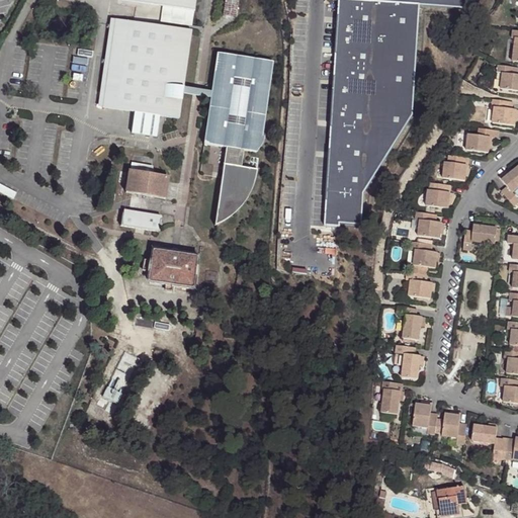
[(192,26),(193,17),(195,0),(123,0),(163,6),(172,7),(171,14),(162,12),(161,21),(192,26)]
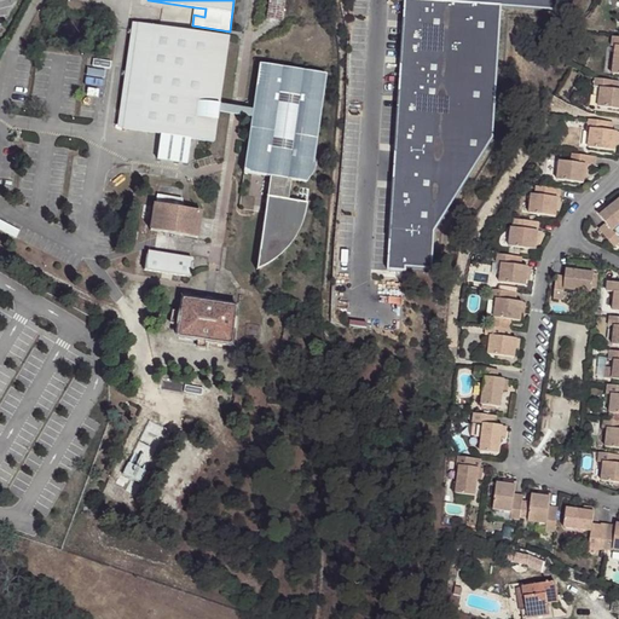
[(270,0),(268,18),(283,21),(285,0),(270,0)]
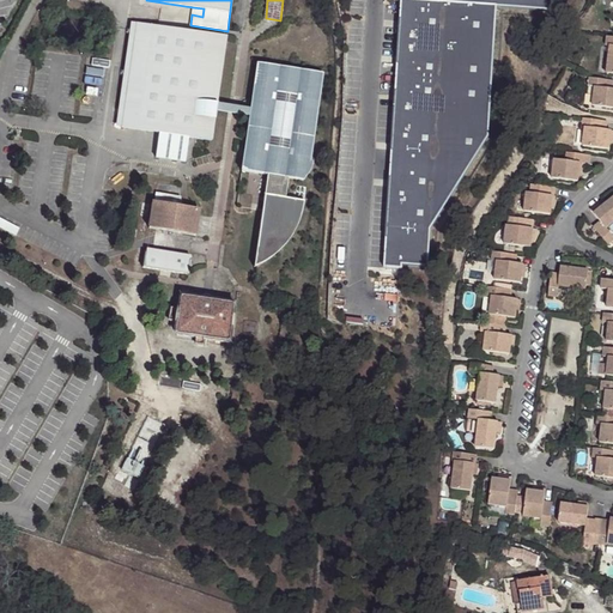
[(400,0),(384,271),(402,272),(402,267),(428,269),(431,232),(491,140),(502,12),(556,16),(566,0),(400,0)]
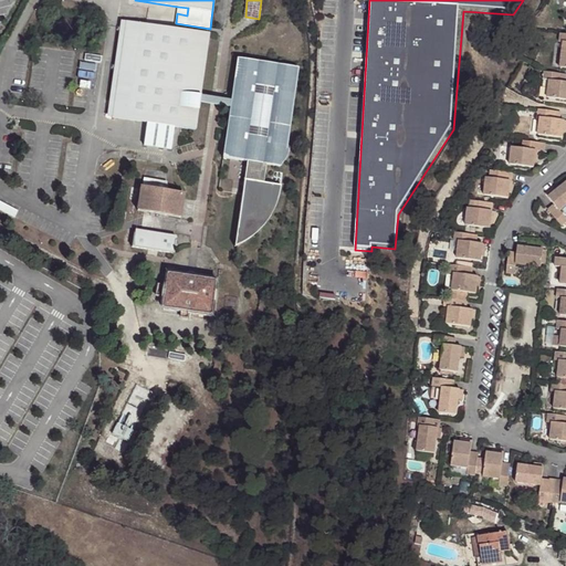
[(125,22),(112,116),(147,122),(174,126),(196,128),(199,103),(208,34),(125,22)]
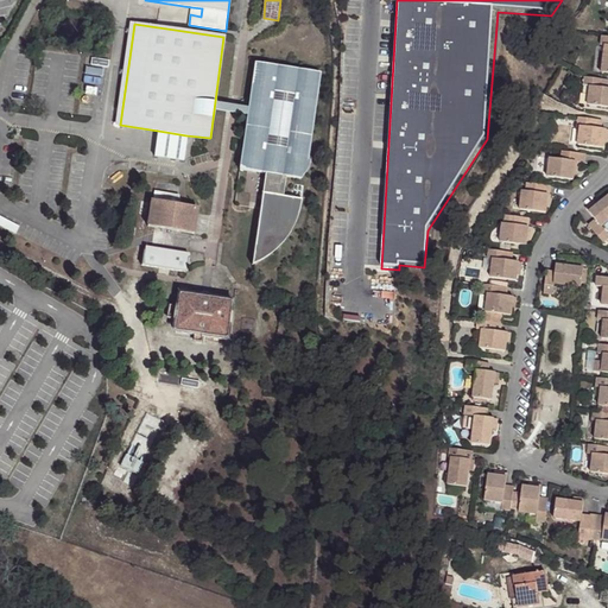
[(253,63),(239,171),(264,175),(251,265),(263,260),(272,253),(283,242),(289,233),(290,232),(297,217),(297,215),(302,200),(283,196),(285,177),(301,179),(301,177),(302,175),(305,172),(306,169),(309,160),(306,159),(318,73),(253,63)]
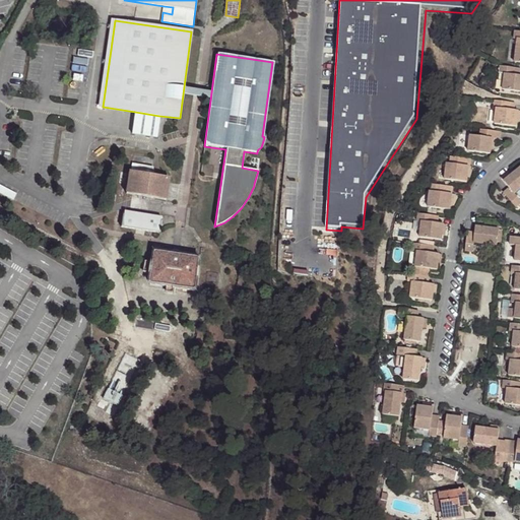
[(519,76),(519,71),(519,69),(500,67),(499,74),(505,74),(519,76)]
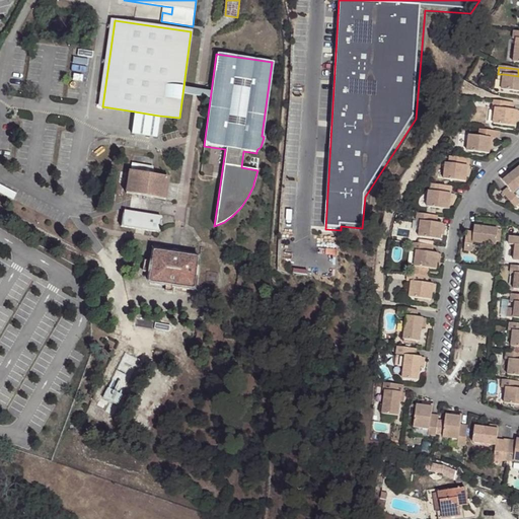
[(518,76),(504,74),(502,90),(518,92),(518,76)]
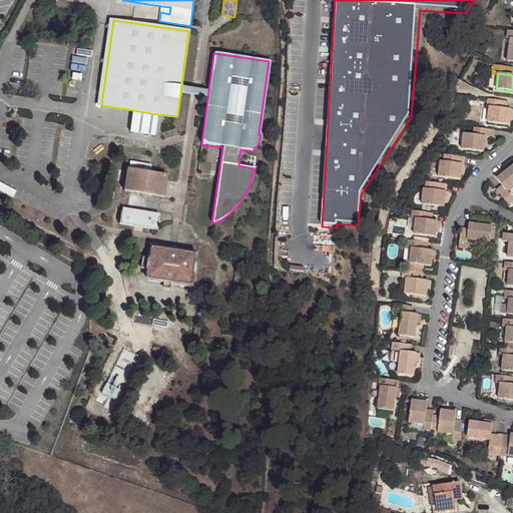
[(508,103),(488,100),(487,107),(489,107),(507,109),(508,103)]
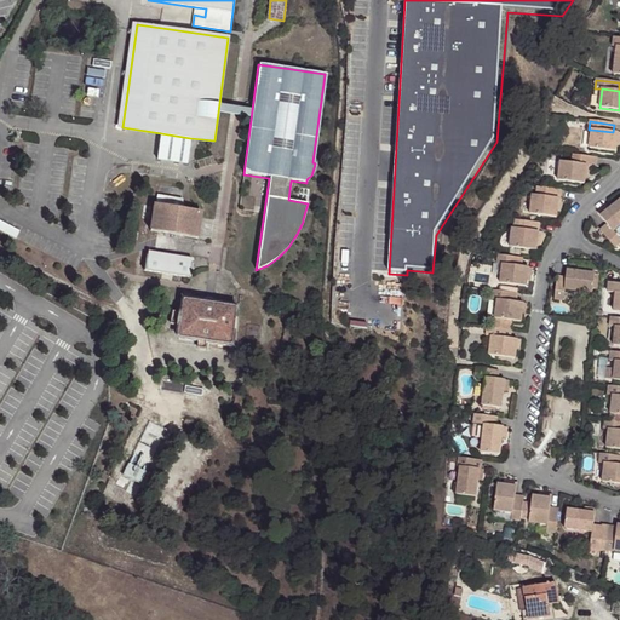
[(613,132),(591,130),(589,149),(615,153),(616,147),(618,135),(618,133),(613,132)]
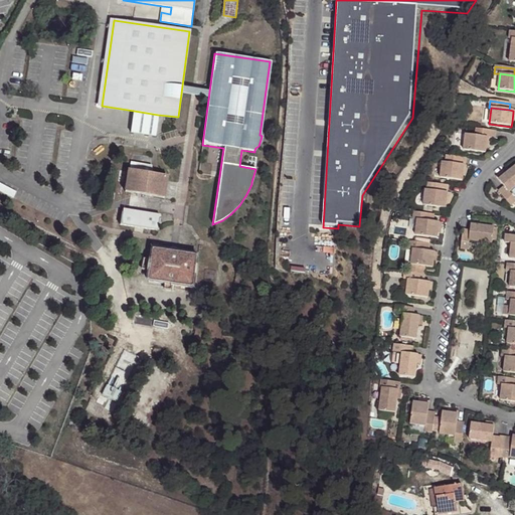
[(158,115),(134,111),(131,131),(155,135),(158,115)]
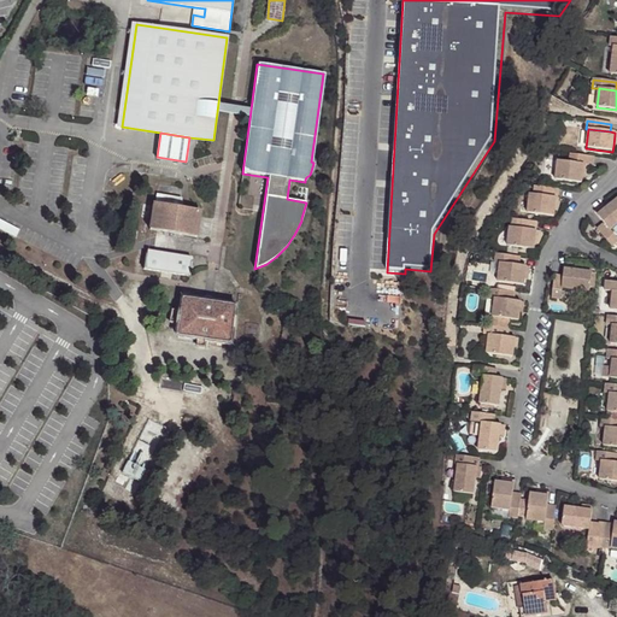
[(594,158),(570,154),(569,163),(583,165),(587,165),(593,166),(594,158)]
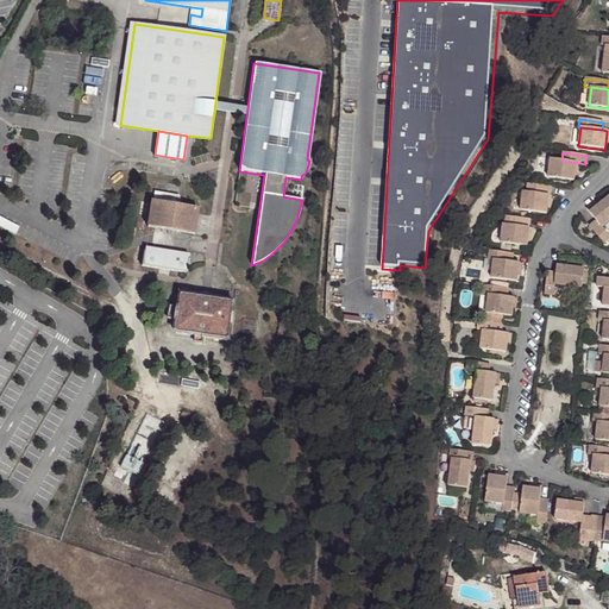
[(576,163),(562,161),(551,159),(548,179),(573,182),(575,176),(576,163)]
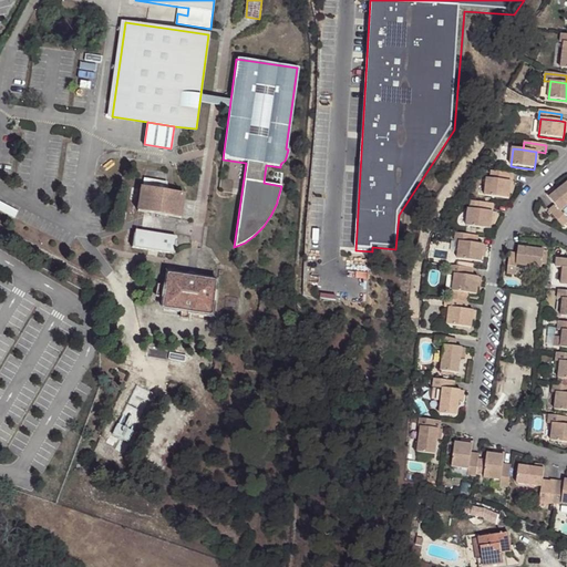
[(513,175),(491,172),(490,179),(511,183),(512,183),(513,175)]
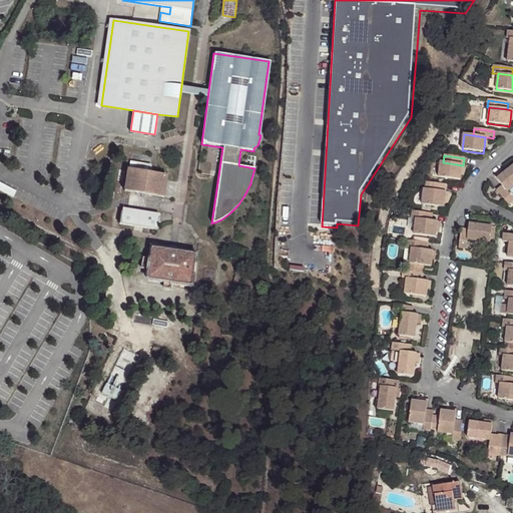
[(132,162),(130,169),(152,173),(152,165),(132,162)]
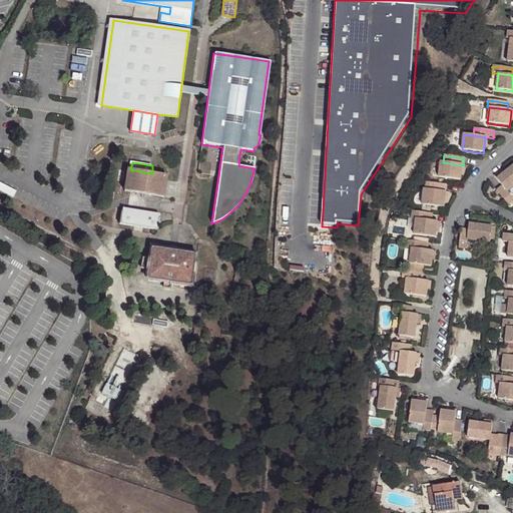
[(462,165),(443,162),(440,162),(439,178),(460,180),(460,175),(462,165)]
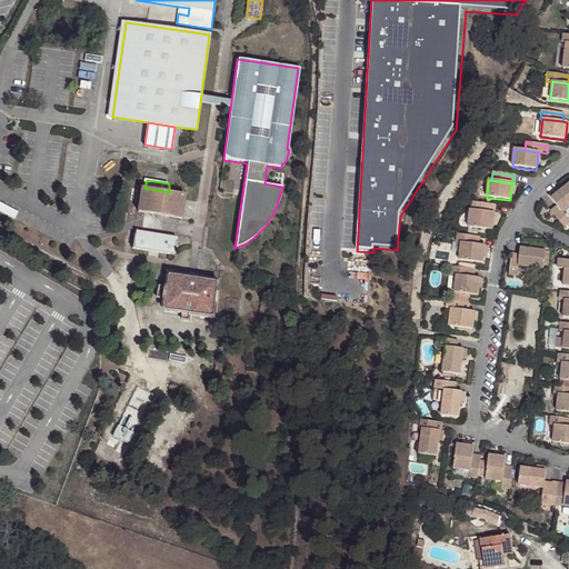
[(563,213),(568,208),(568,185),(559,193),(552,200),(558,207),(563,213)]
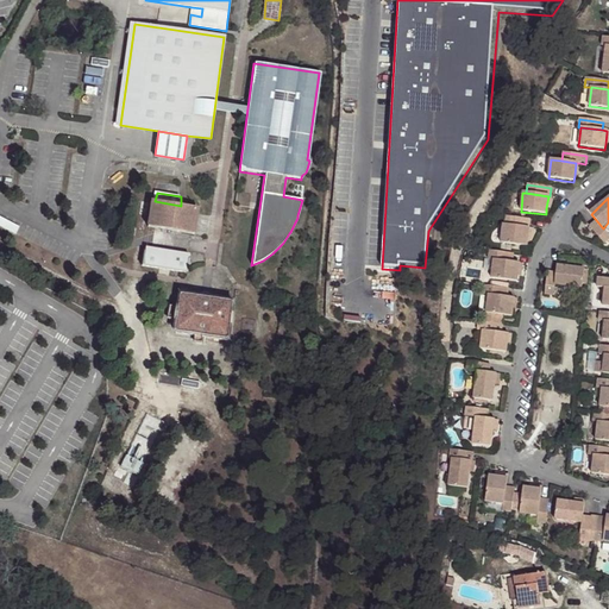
[(181,206),(155,201),(154,201),(149,228),(195,236),(199,209),(181,206)]
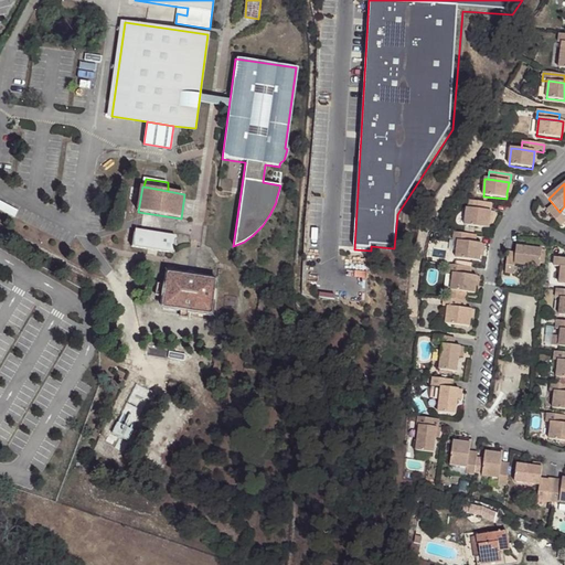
[(548,199),(555,192),(552,188),(545,194),(548,199)]
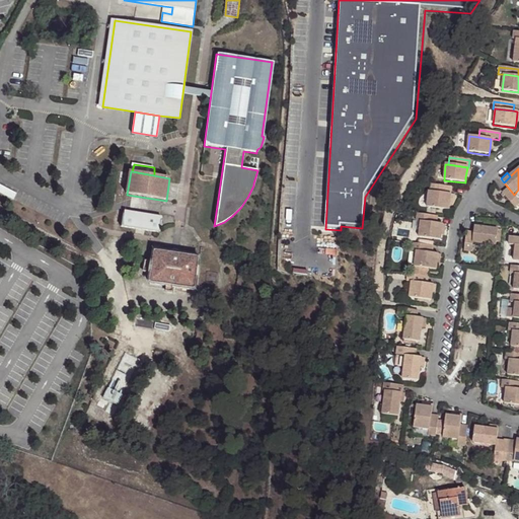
[(0,194),(12,201),(16,194),(0,186),(0,194)]
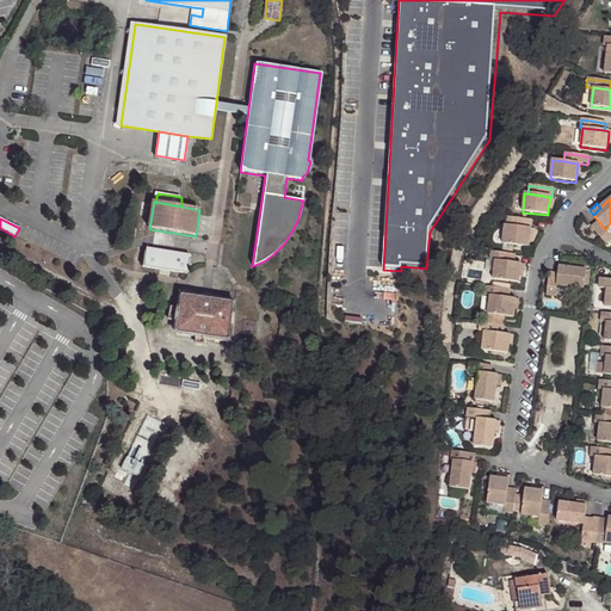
[(531,221),(507,218),(506,226),(530,228),(531,221)]
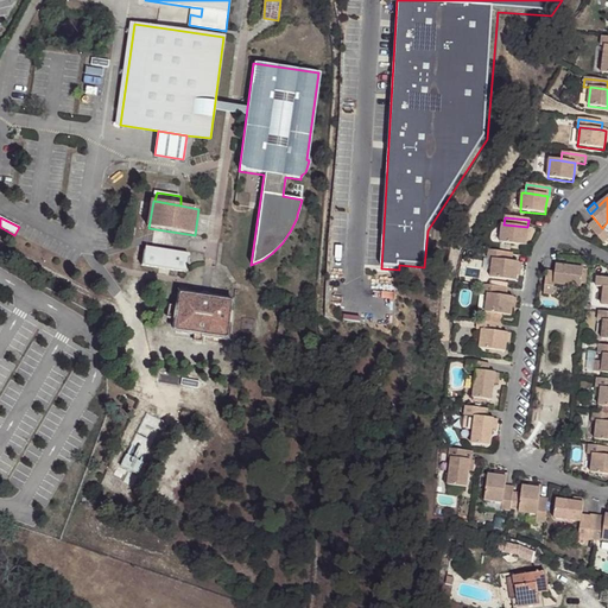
[(607,240),(607,235),(602,228),(596,221),(589,227),(603,245),(607,240)]
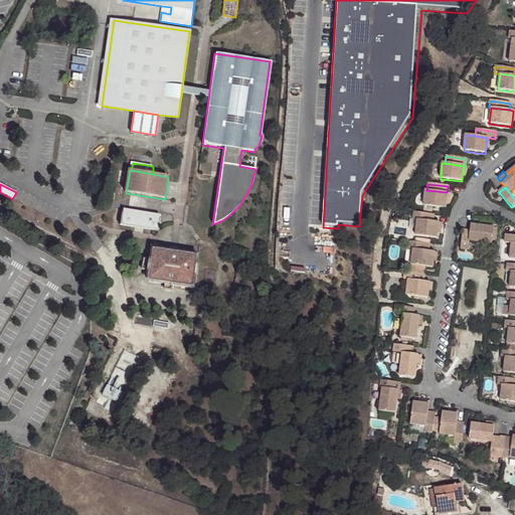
[(447,192),(426,190),(425,190),(423,206),(446,208),(446,203),(447,193),(447,192)]
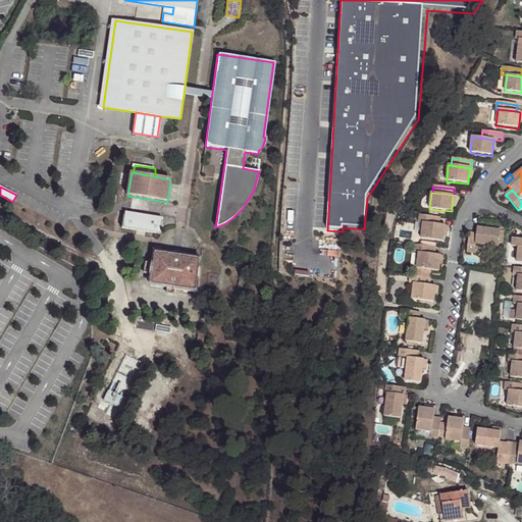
[(163,219),(127,213),(126,217),(124,217),(123,229),(162,235),(164,222),(163,222),(163,219)]
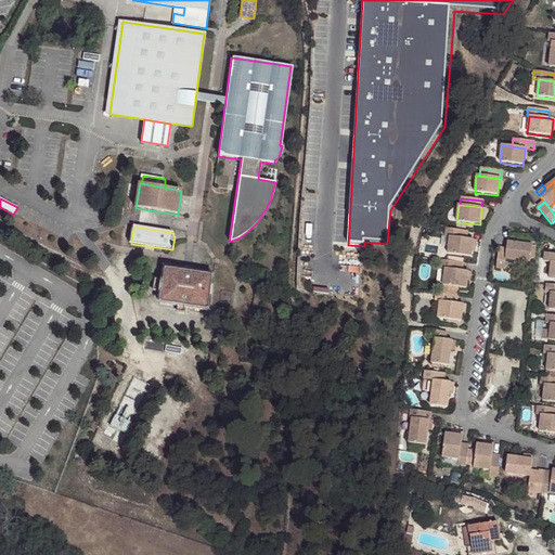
[(467,232),(446,229),(446,237),(450,237),(466,240),(467,232)]
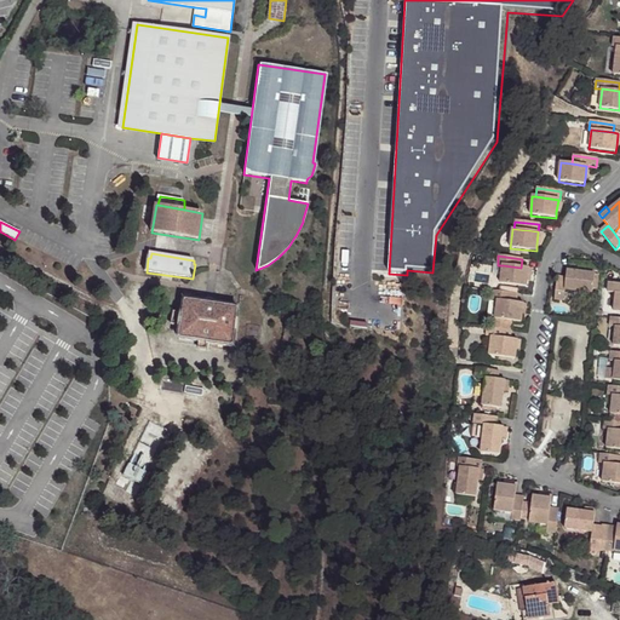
[(521,268),(503,265),(500,285),(526,287),(527,281),(528,269),(528,268),(521,268)]
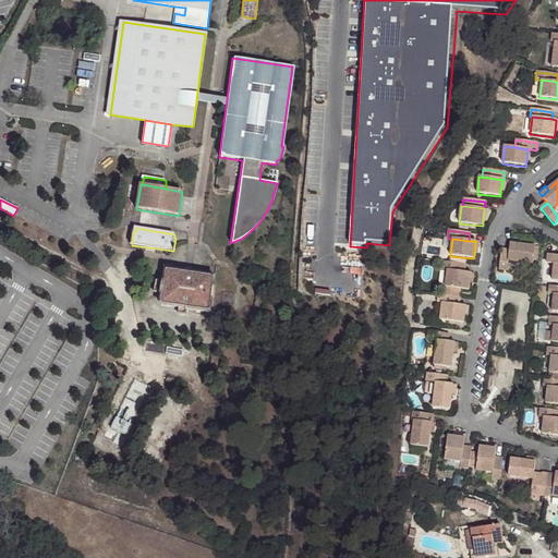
[(510,250),(508,262),(533,264),(534,261),(534,251),(535,247),(520,245),(510,244),(510,250)]
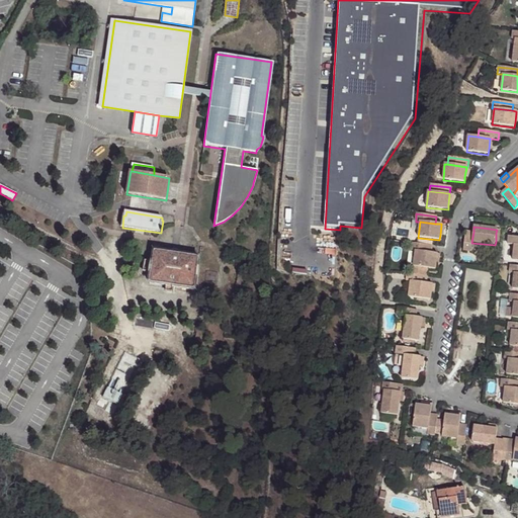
[(473,232),(465,231),(463,251),(470,251),(471,243),(473,232)]
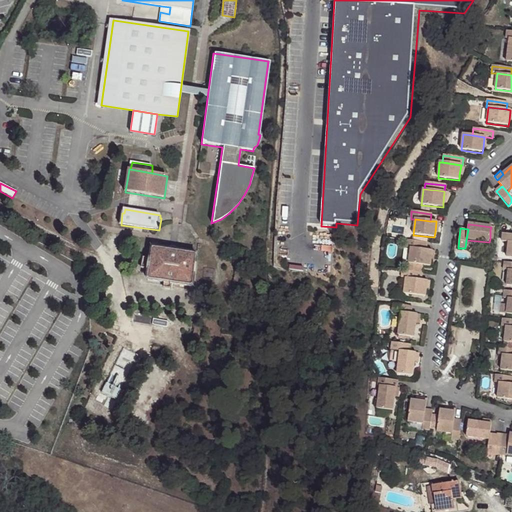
[(508,242),(511,242),(511,234),(503,234),(502,241),(508,242)]
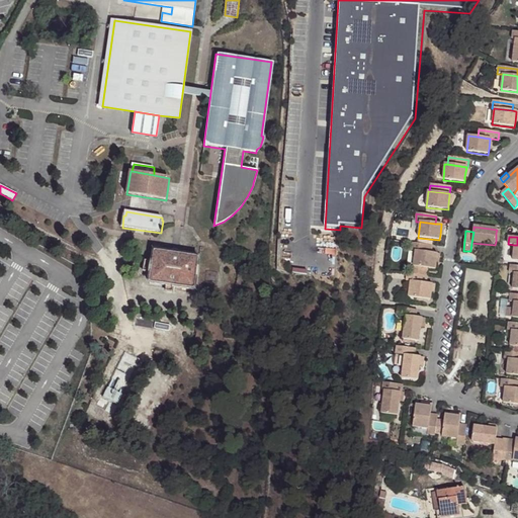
[(433,246),(412,243),(411,251),(416,251),(432,253),(433,246)]
